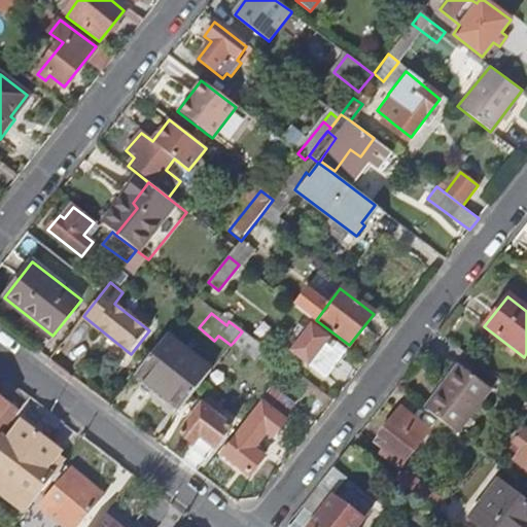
[(340,349),(311,327),(306,332),(303,329),(297,335),(295,334),(290,340),(296,345),(291,352),(325,378),(336,363),(331,359),(340,349)]
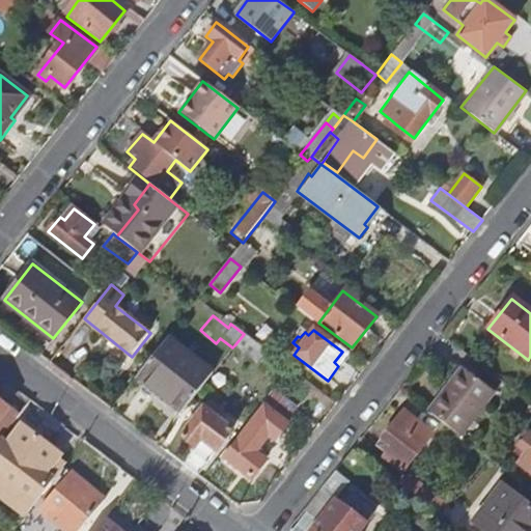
[(234,345),(255,362),(264,350),(244,334),(234,345)]
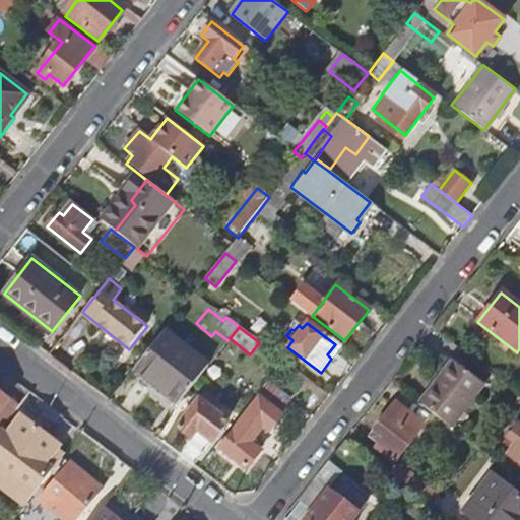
[(135,367),(179,401),(210,363),(166,329),(135,367)]
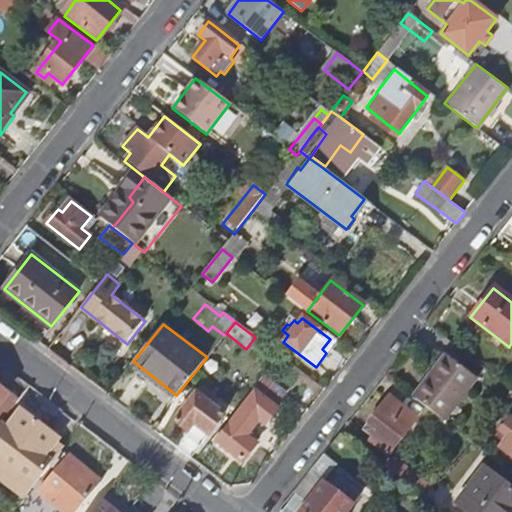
[(434,383),(418,404),(448,427),(480,385),(446,359),(432,380),(434,383)]
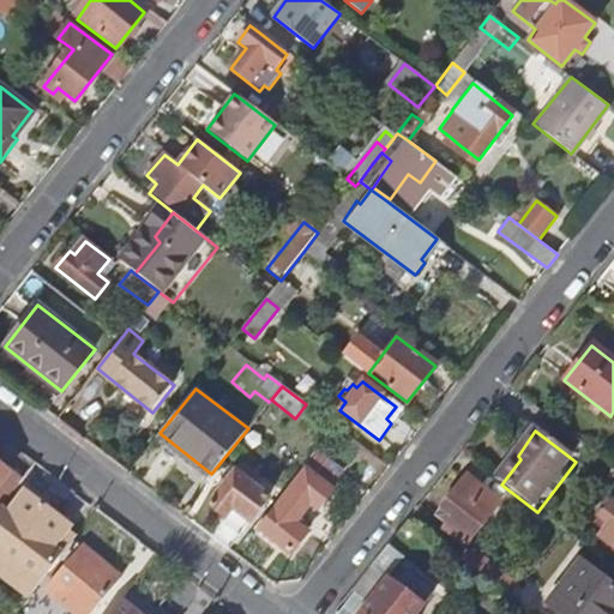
[(333,489),(306,469),(257,529),(289,554),(306,534),(294,524),(311,505),(317,510),(333,489)]
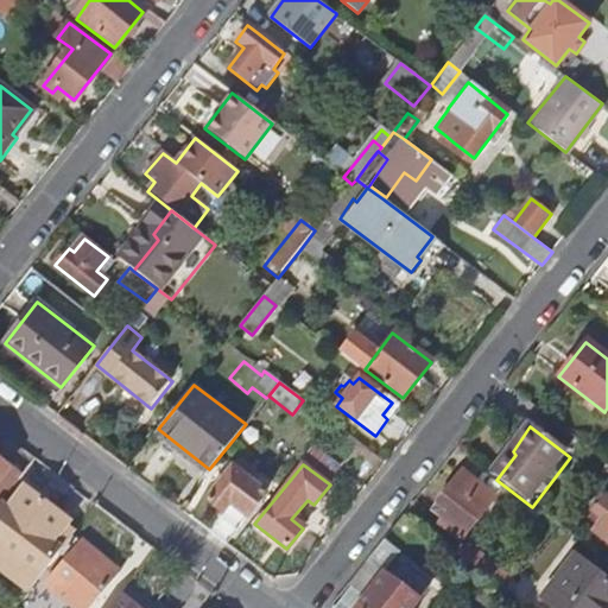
[(206,500),(222,513),(208,531),(225,544),(266,492),(232,466),(206,500)]
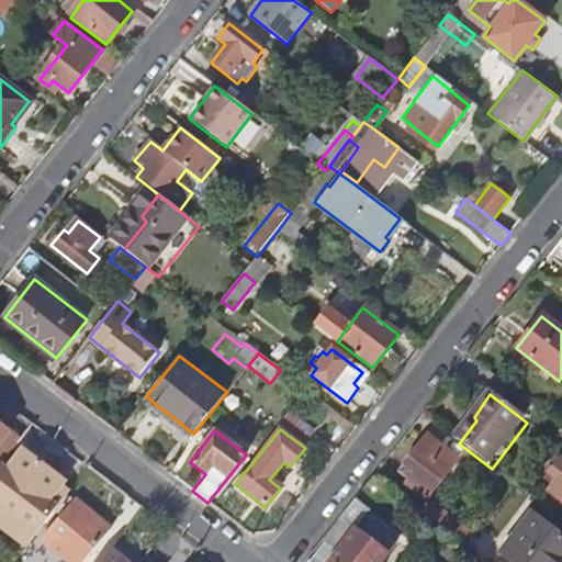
[(457,460),(425,437),(402,467),(414,474),(405,486),(425,501),(457,460)]
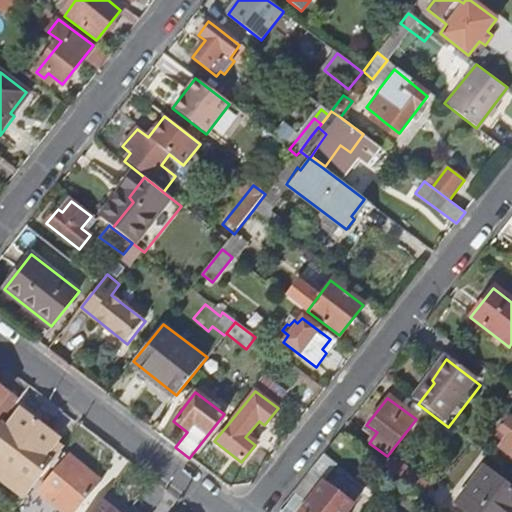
[(63,445),(56,439),(57,437),(19,409),(4,428),(0,433),(0,456),(35,483),(51,462),(59,452),(63,445)]
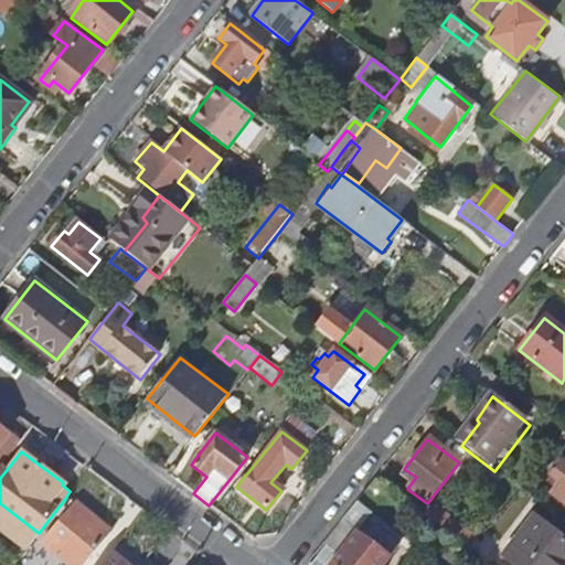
[(564,464),(562,461),(546,482),(553,488),(548,494),(564,507),(564,464)]
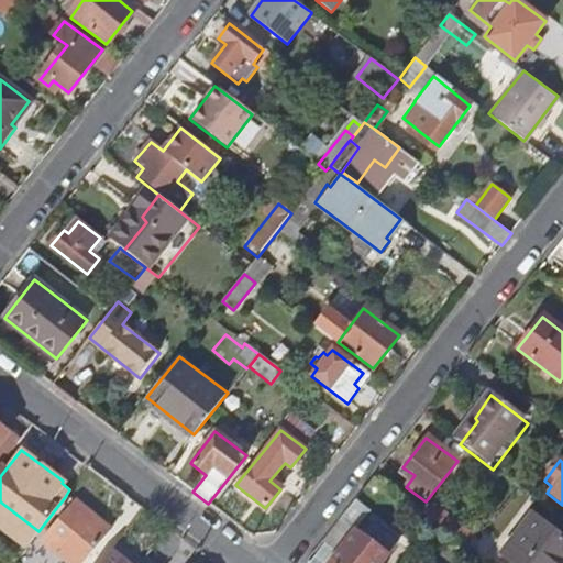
[(48,530),(64,543),(56,552),(68,562),(81,562),(109,529),(73,500),(72,503),(65,497),(56,508),(63,514),(48,530)]
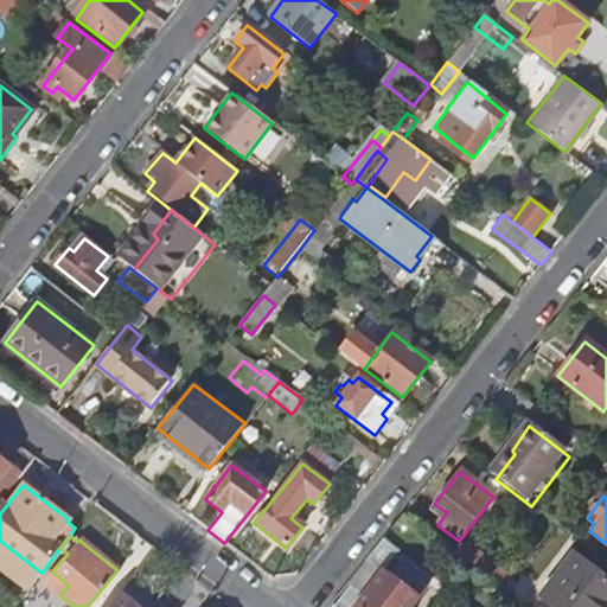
[(0,567),(29,589),(42,573),(0,541),(0,567)]
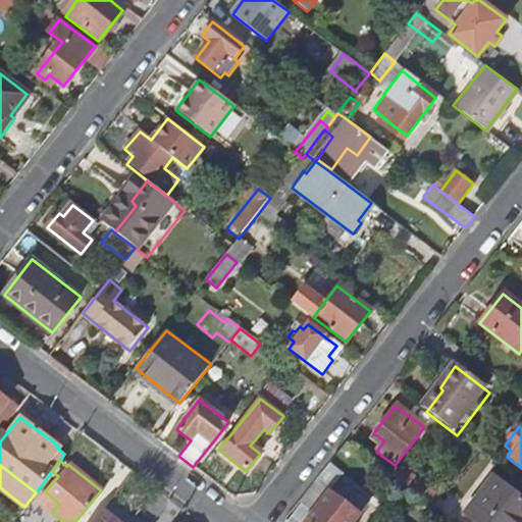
[(403,485),(433,508),(440,500),(403,471),(399,474),(397,472),(393,476),(403,485)]
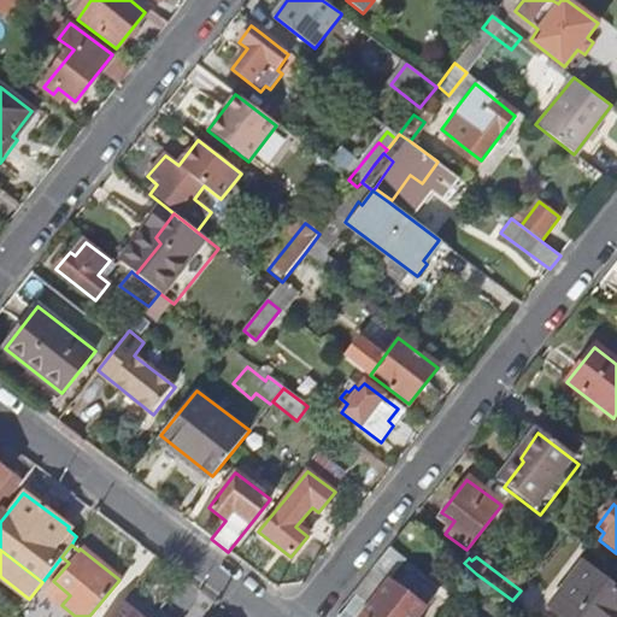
[(616,616),(616,591),(585,566),(552,609),(562,616),(616,616)]
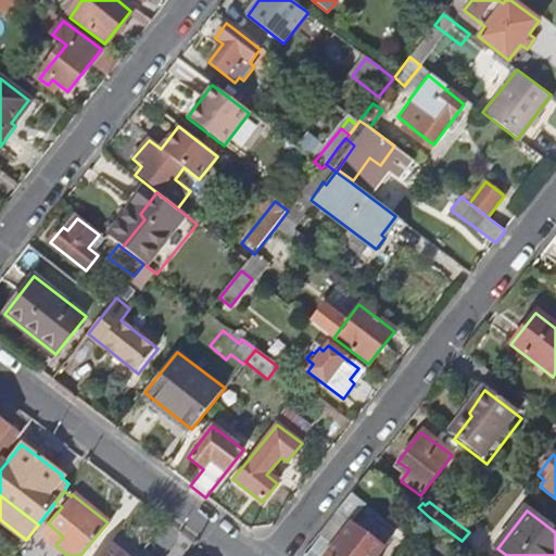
[(336,514),(308,547),(319,555),(377,555),(382,550),(376,545),(381,539),(375,534),(370,541),(336,514)]
